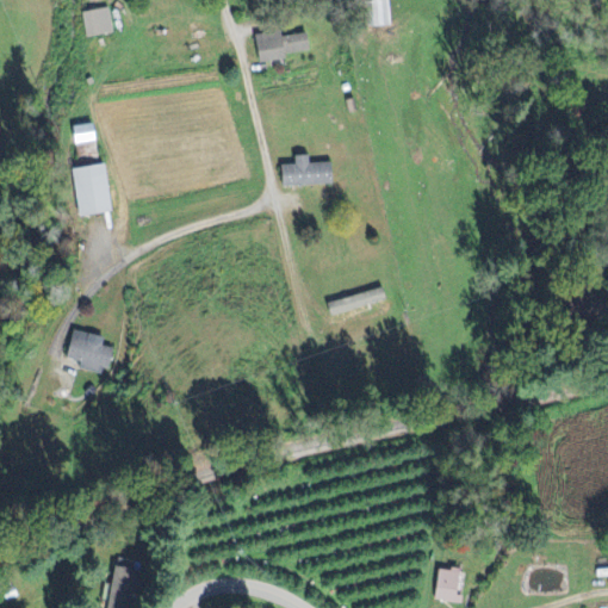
[(380,7),(374,7),(376,25),(390,24),(389,0),(380,0),(380,7)]
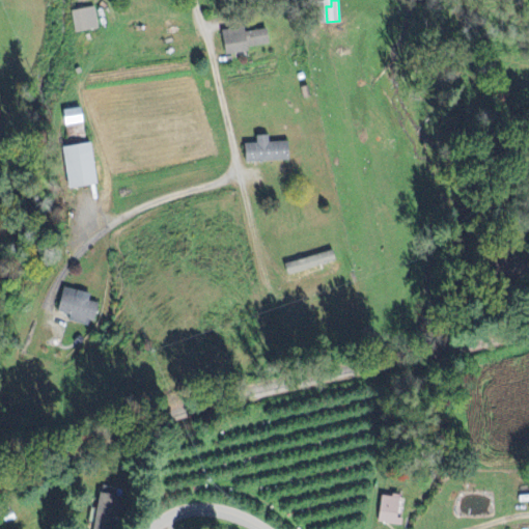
[(102,28),(98,6),(73,10),(77,32),(102,28)]
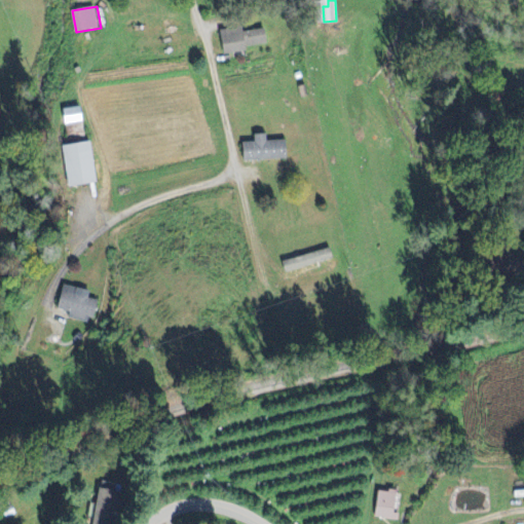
[(224,52),(268,43),(265,27),(242,32),(241,26),(219,30),(224,52)]
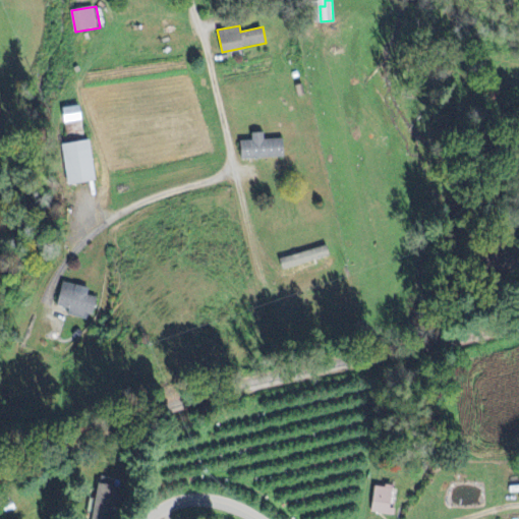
[(71,120),(80,120),(79,106),(63,106),(63,113),(71,113),(71,120)]
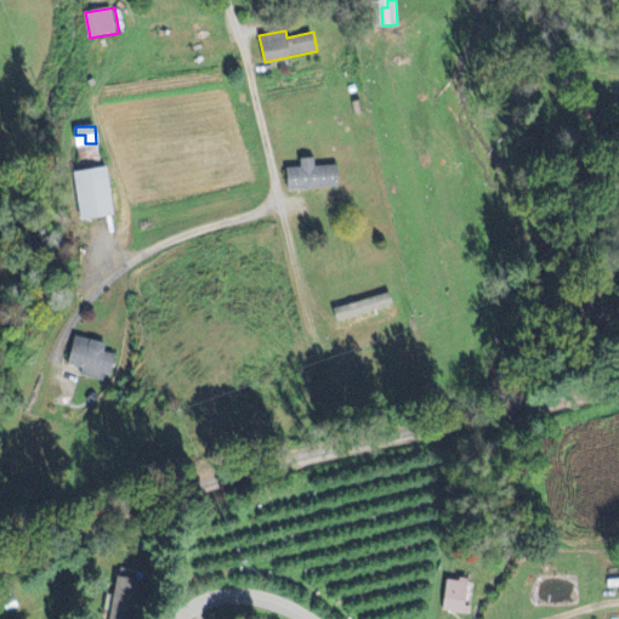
[(300,168),(288,168),(288,189),(340,187),(339,165),(314,165),(314,158),(300,158),(300,168)]
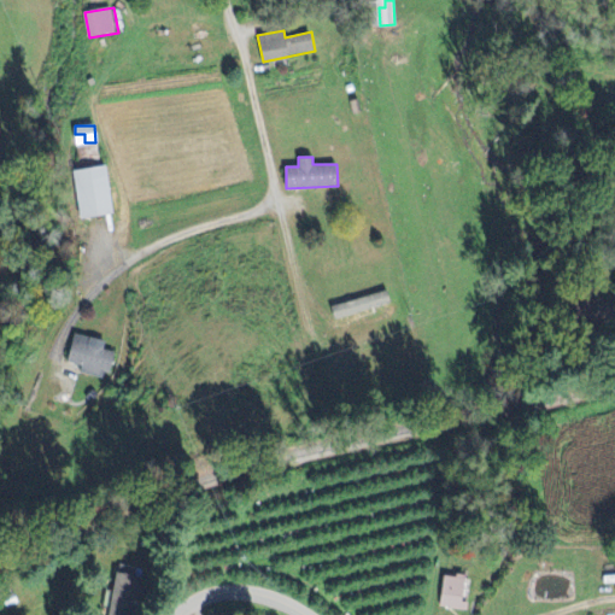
[(107,165),(75,169),(80,217),(112,214),(107,165)]
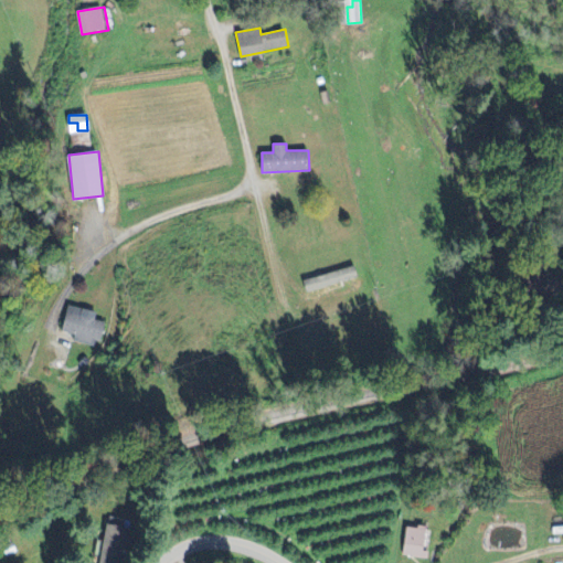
[(304,280),(307,291),(359,276),(356,265),(304,280)]
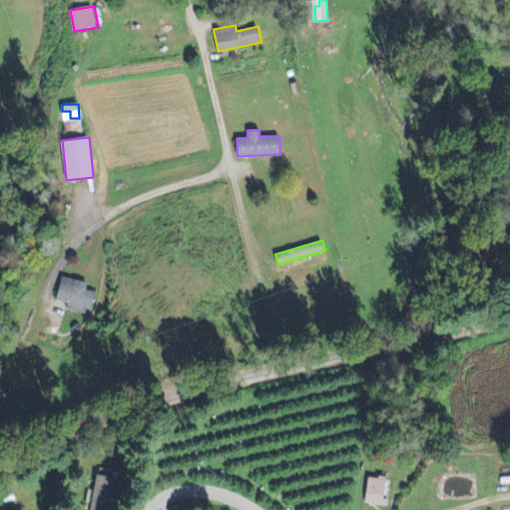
[(67,308),(93,312),(96,291),(87,290),(88,281),(60,277),(56,301),(68,303),(67,308)]
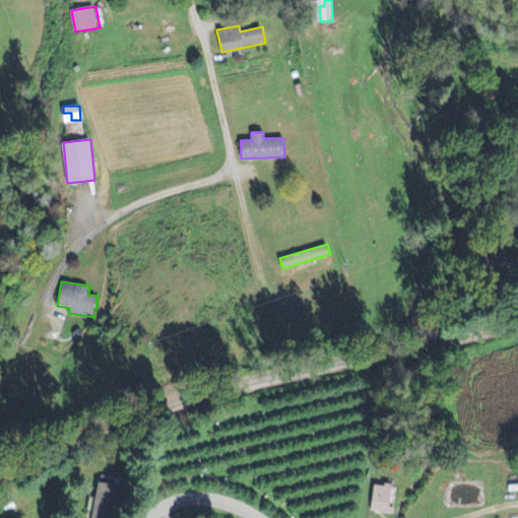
[(394,513),(396,486),(373,484),(372,512),(394,513)]
